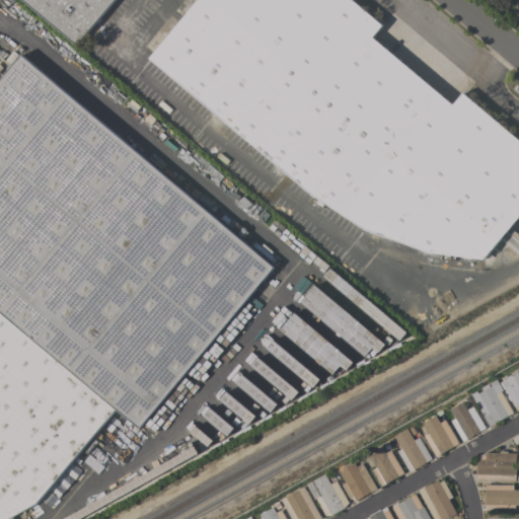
[(114,0),(76,45),(21,0),(114,0)]
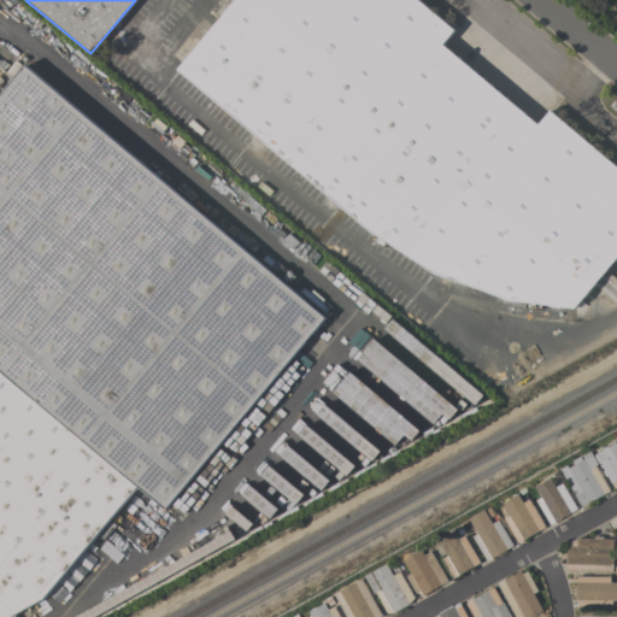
[(265,142),(260,148),(248,137),(253,133),(177,69),(218,21),(207,12),(217,0),(229,0),(233,3),(234,0),(418,0),(454,30),(442,45),(538,125),(550,111),(616,166),(616,256),(574,307),(511,300),(432,272),(364,225),(265,142)]
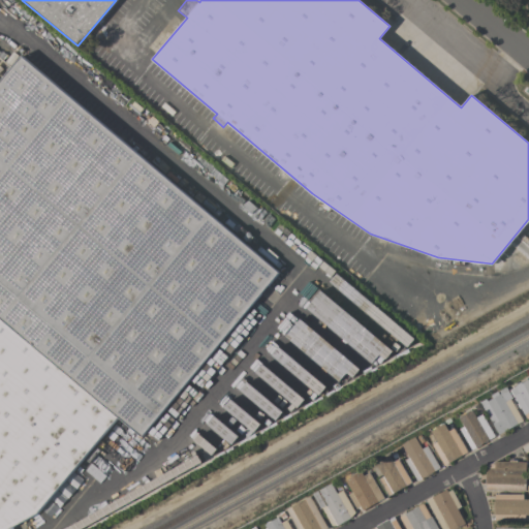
[(7,528),(0,528),(0,82),(22,56),(278,273),(142,437),(118,416),(37,512),(7,528)]
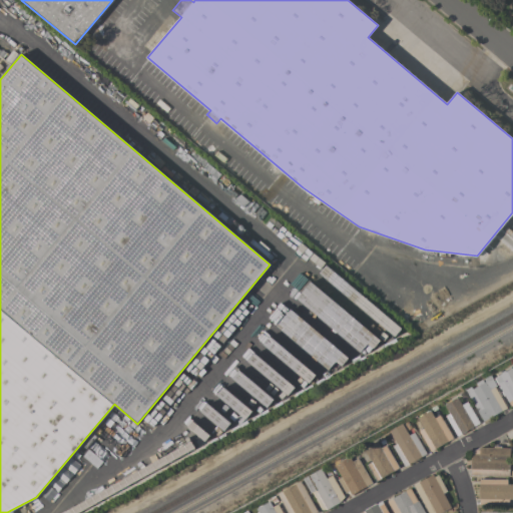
[(395,336),(402,328),(325,267),(318,275),(395,336)]
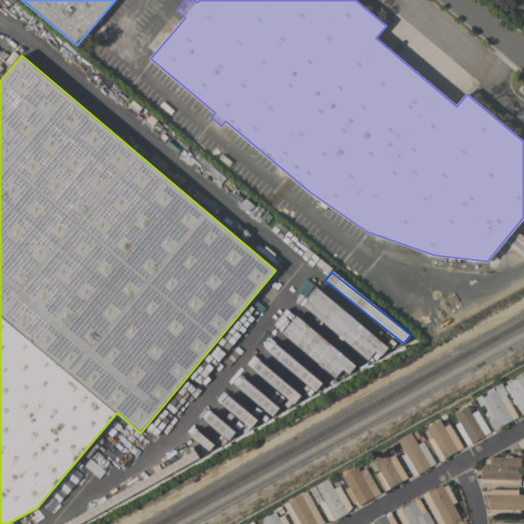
[(387,346),(315,289),(302,306),(373,364),(387,346)]
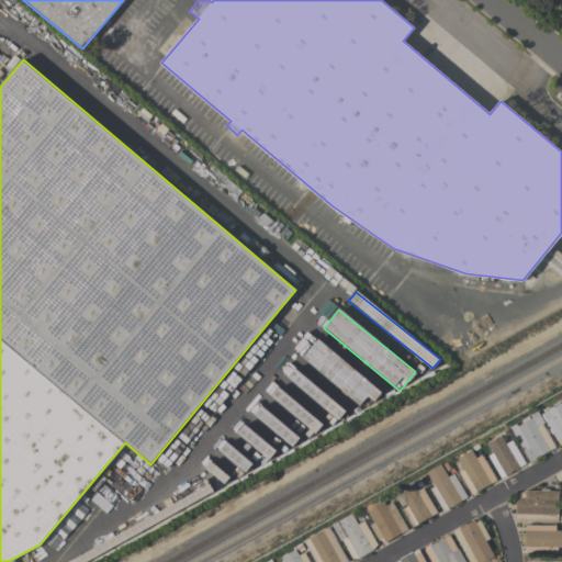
[(301,357),(359,405),(367,396),(373,402),(381,392),(317,339),(301,357)]
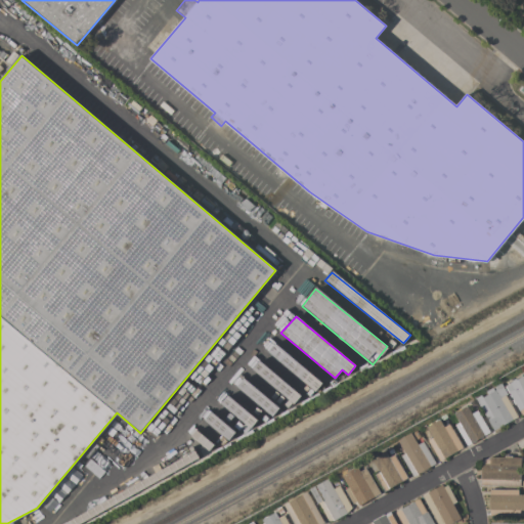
[(321,383),(274,343),(267,351),(314,392),(321,383)]
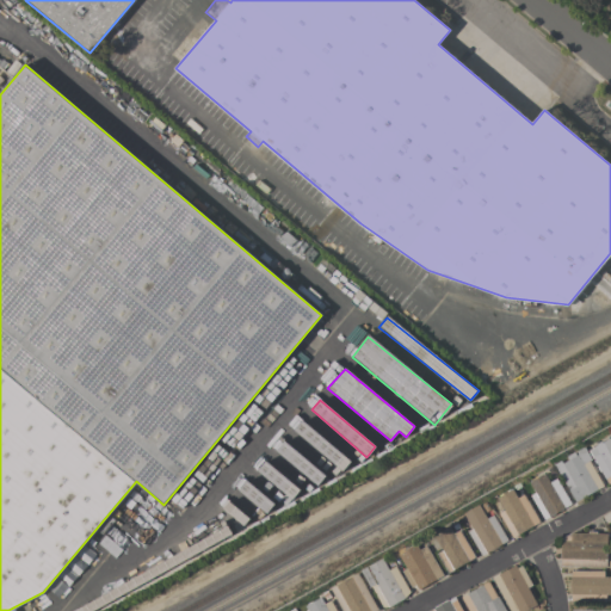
[(350,462),(302,420),(294,430),(341,471),(350,462)]
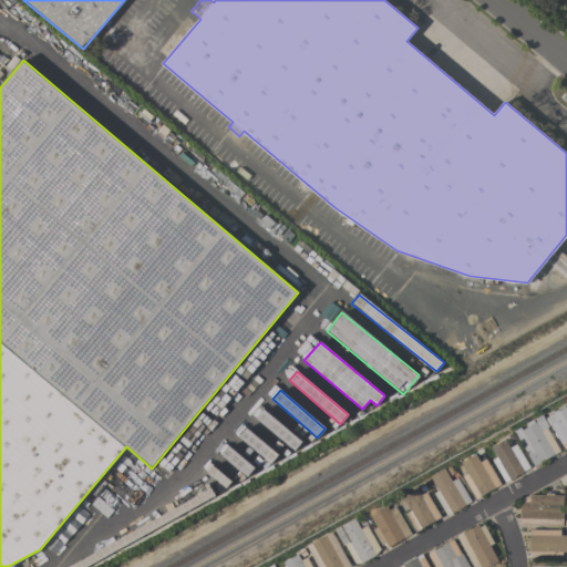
[(566,447),(565,450),(547,418),(566,406),(566,408),(566,447)]
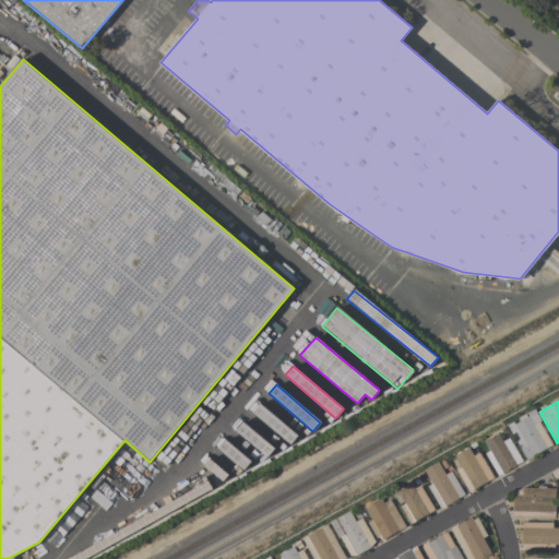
[(289,444),(297,436),(259,403),(251,413),(289,444)]
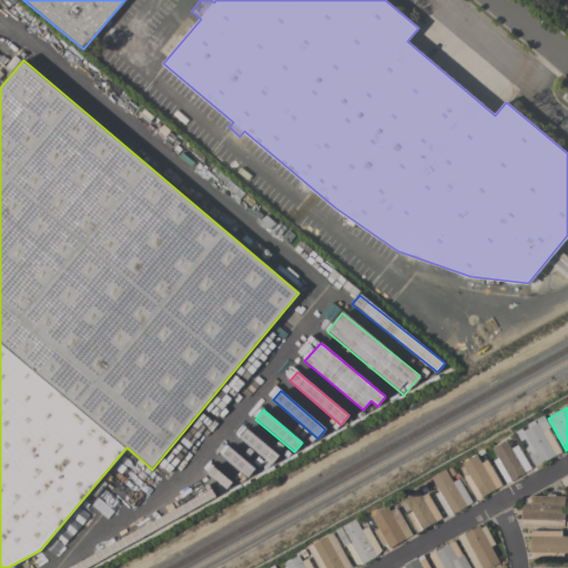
[(561,452),(535,467),(515,432),(521,428),(523,430),(537,423),(538,425),(544,423),(561,452)]
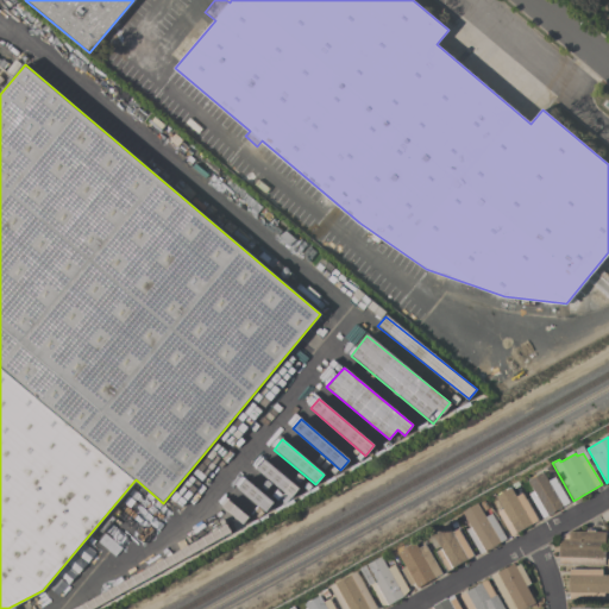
[(569,502),(542,518),(528,494),(533,491),(527,482),(542,472),(547,481),(554,477),(569,502)]
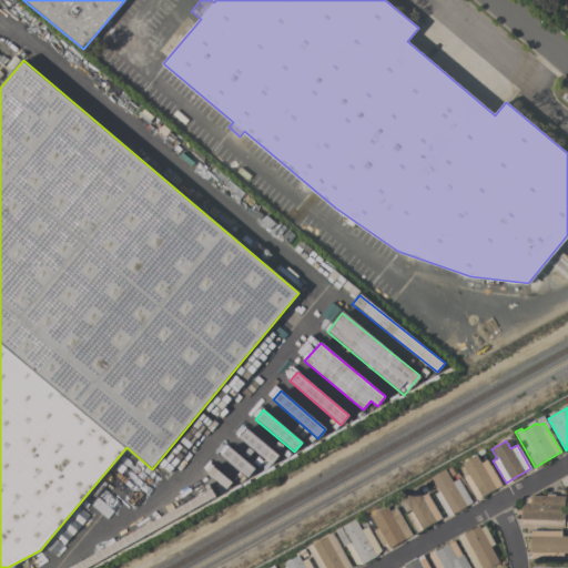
[(501,485),(495,489),(495,490),(483,497),(483,496),(476,499),(463,477),(468,474),(462,463),(476,455),(480,463),(487,459),(501,485)]
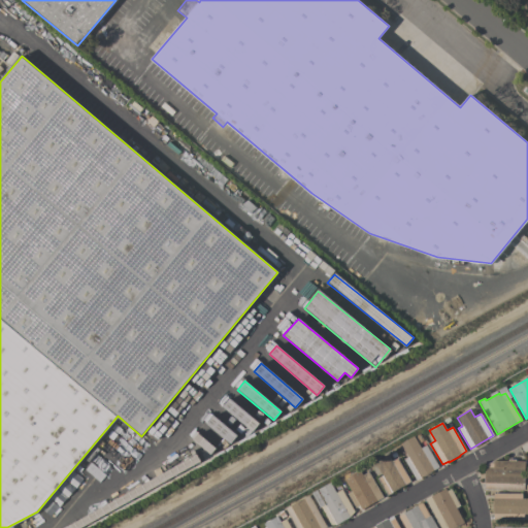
[(438,467),(417,481),(403,459),(407,457),(404,451),(403,451),(401,448),(402,447),(400,443),(414,436),(421,449),(426,446),(438,467)]
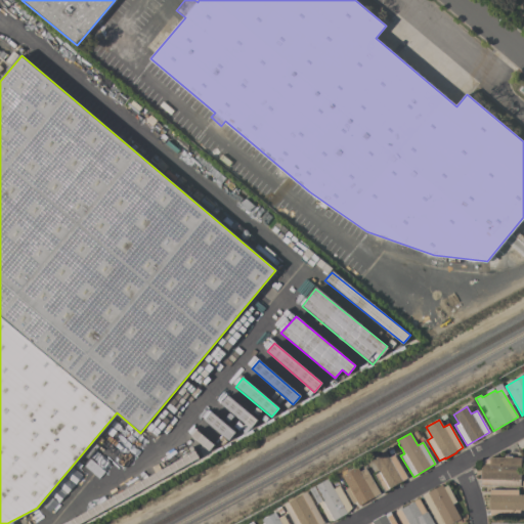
[(407,478),(384,491),(375,475),(379,472),(372,460),(385,451),(388,457),(394,454),(407,478)]
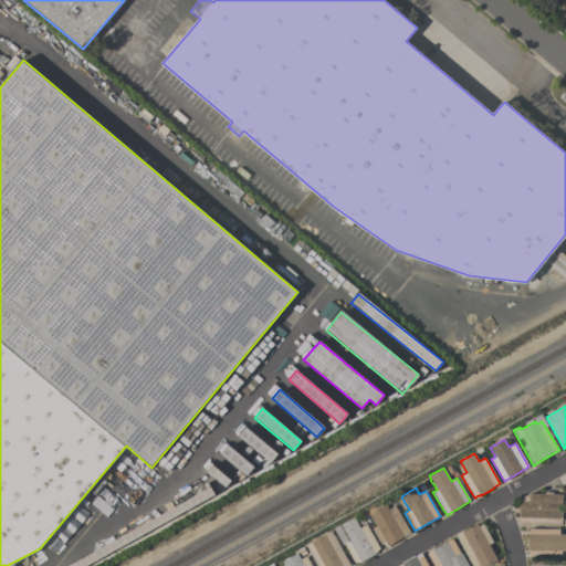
[(544,494),(544,492),(553,492),(553,494),(563,494),(562,520),(565,520),(565,525),(519,524),(520,501),(522,498),(528,494),(544,494)]
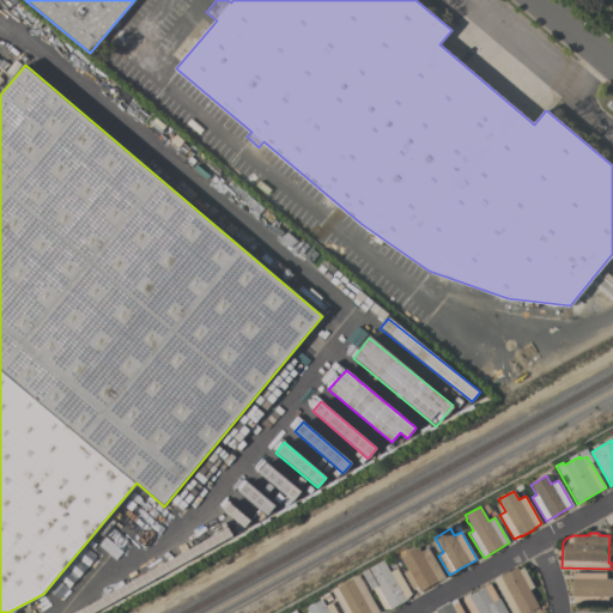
[(444,577),(419,592),(417,587),(412,589),(402,572),(407,570),(400,557),(406,553),(405,552),(413,547),(413,548),(418,546),(420,552),(428,548),(444,577)]
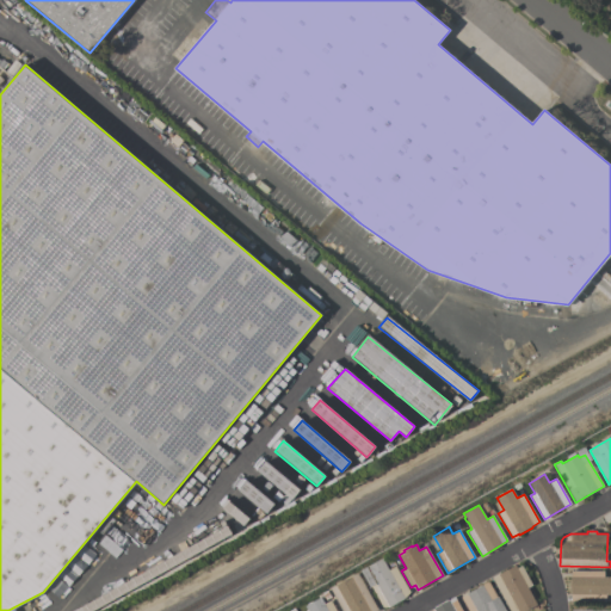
[(94,557),(84,547),(45,587),(56,598),(94,557)]
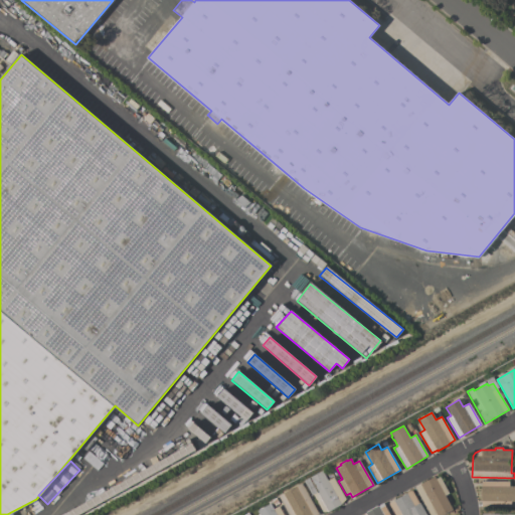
[(322,471),(327,480),(333,477),(345,499),(341,504),(328,512),(322,512),(313,494),(312,495),(304,481),(322,471)]
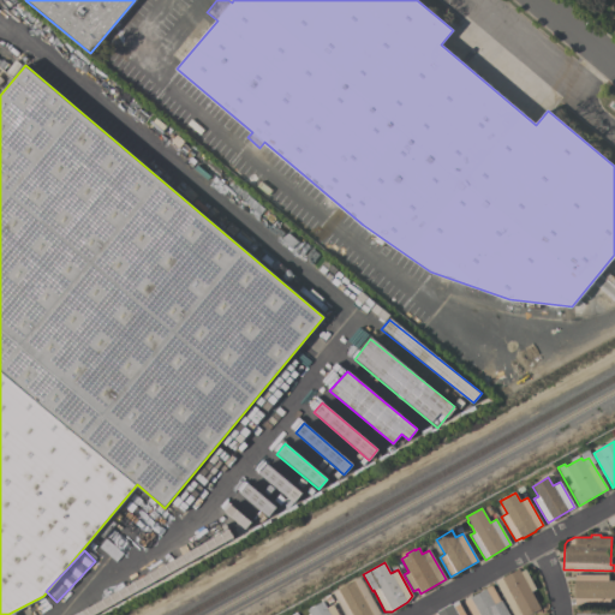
[(519,568),(520,572),(525,569),(535,590),(531,592),(539,609),(527,614),(513,614),(495,581),(519,568)]
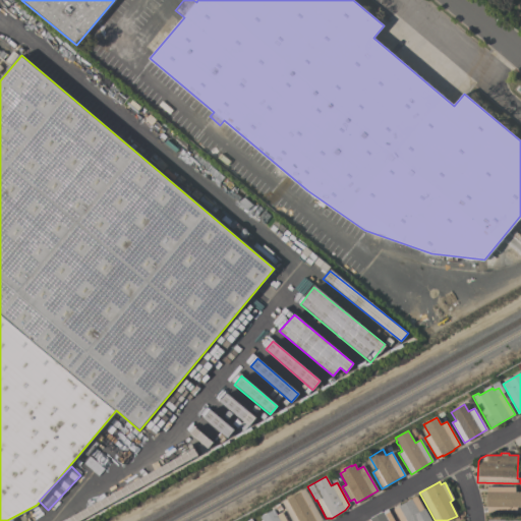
[(515,487),(515,491),(520,491),(520,508),(516,508),(516,513),(486,513),(485,500),(486,486),(515,487)]
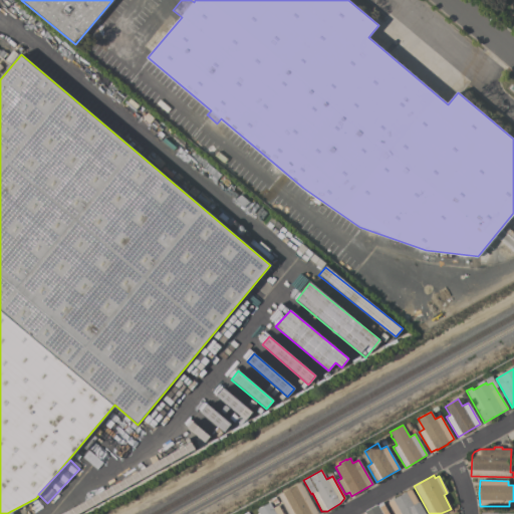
[(300,482),(317,513),(315,513),(288,513),(277,495),(300,482)]
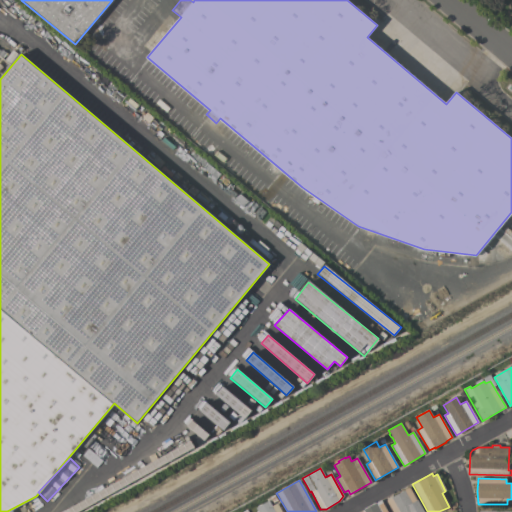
[(423,511),(392,511),(386,500),(409,487),(416,500),(417,500),(423,511)]
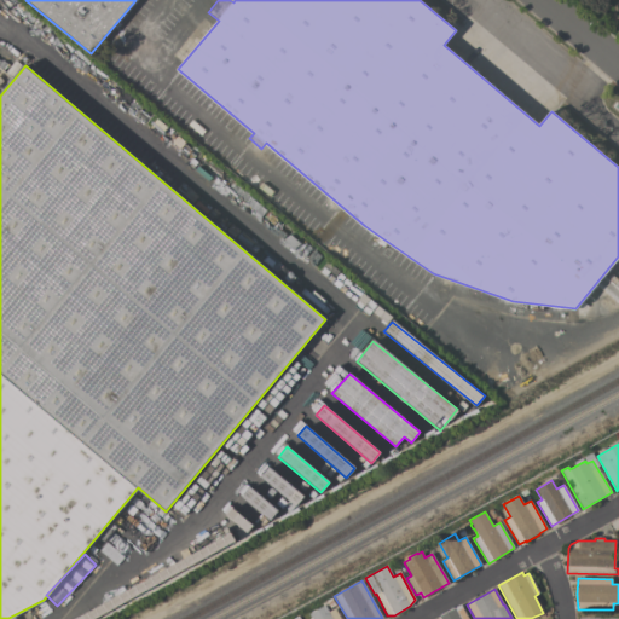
[(340,618),(310,618),(311,618),(308,614),(325,605),(329,612),(335,608),(340,618)]
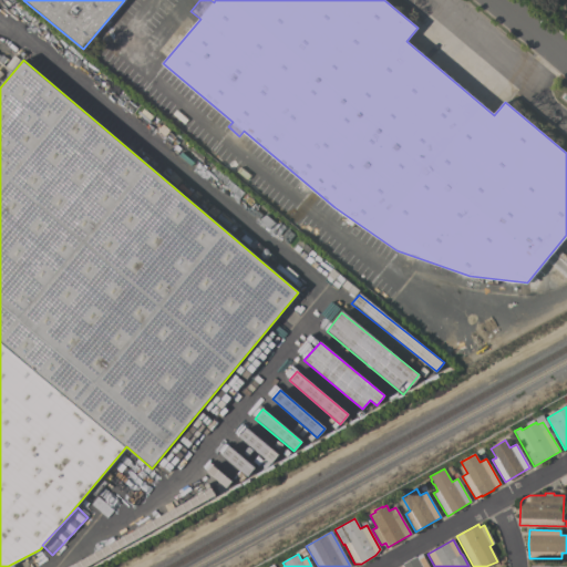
[(400,566),(401,565),(421,554),(428,566),(400,566)]
